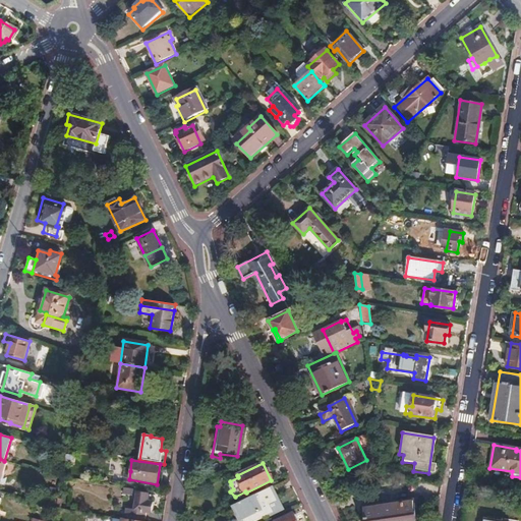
[(163,465),(160,464),(157,484),(129,479),(130,471),(122,470),(121,481),(160,488),(163,465)]
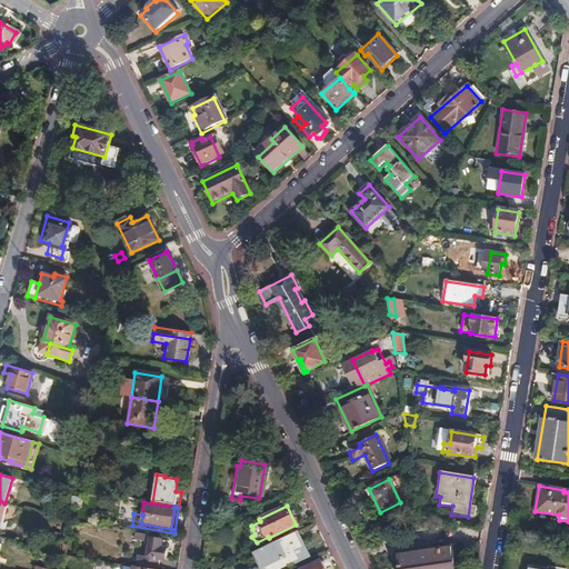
[(285,538),(243,558),(249,568),(279,568),(296,561),(285,538)]
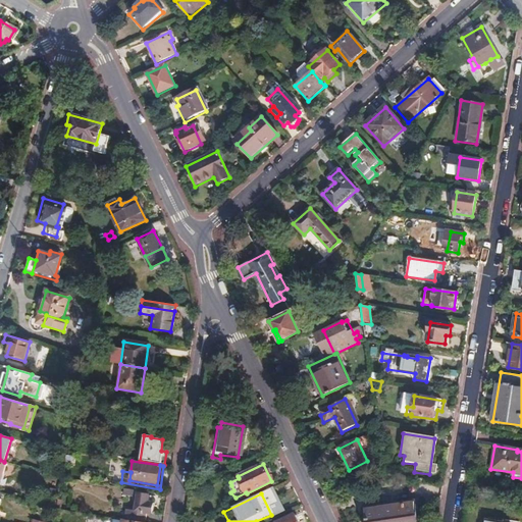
[(125,520),(138,521),(144,521),(146,514),(151,515),(153,504),(148,503),(149,497),(137,494),(137,496),(135,512),(133,511),(126,511),(125,520)]
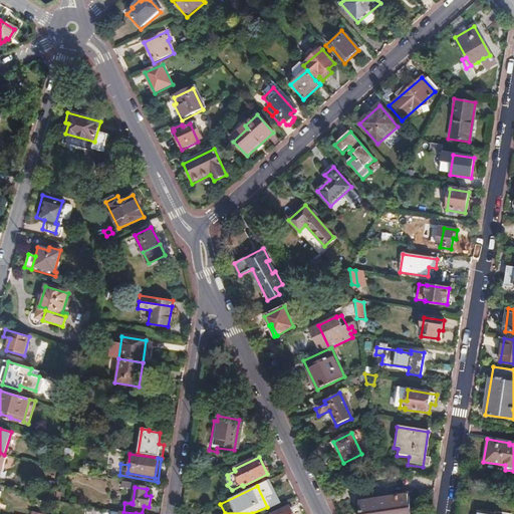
[(412,513),(409,494),(358,501),(360,513),(412,513)]
